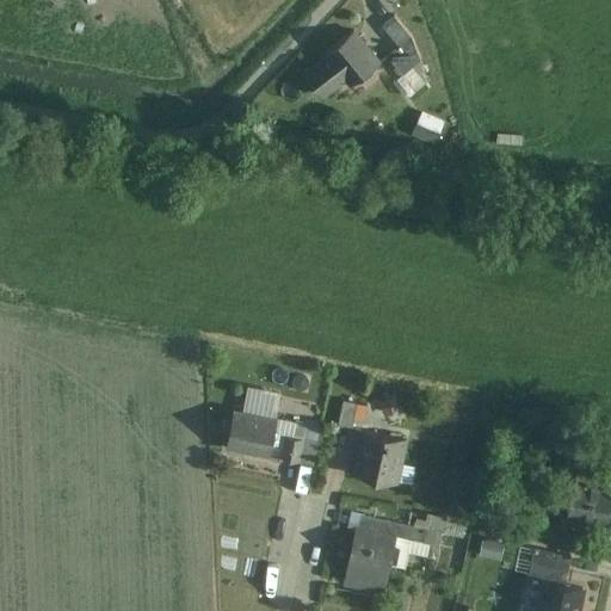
[(401,19),(389,25),(400,43),(412,37),(401,19)]
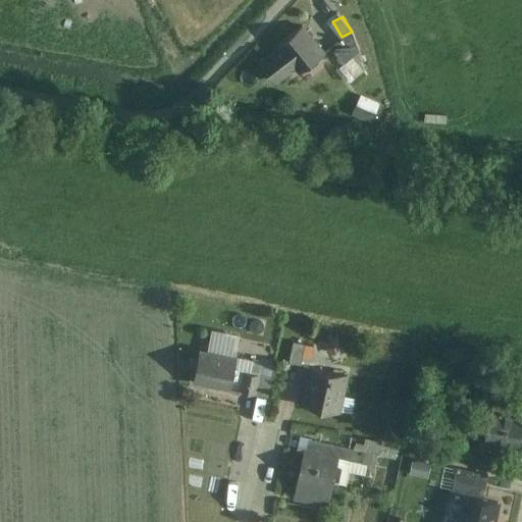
[(323,51),(302,25),(262,59),(283,85),(323,51)]
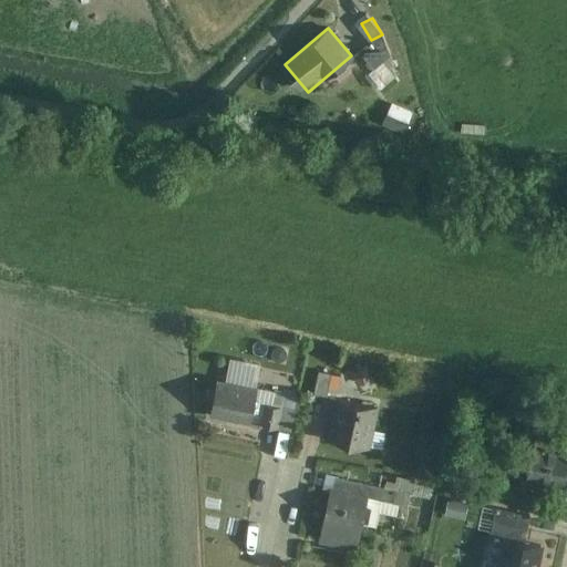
[(370,58),(377,72),(370,74),(377,89),(400,79),(385,50),(370,58)]
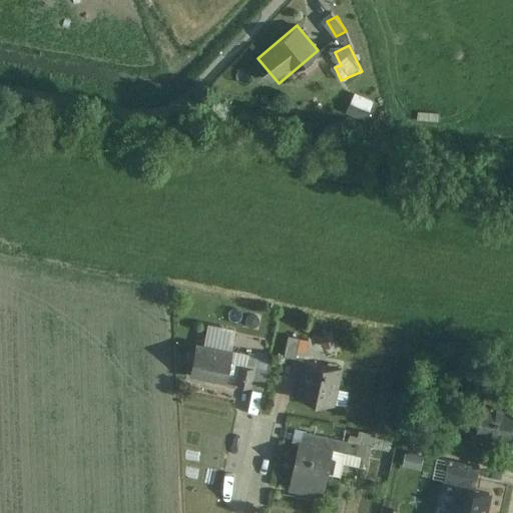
[(333,329),(320,335),(326,347),(339,341),(333,329)]
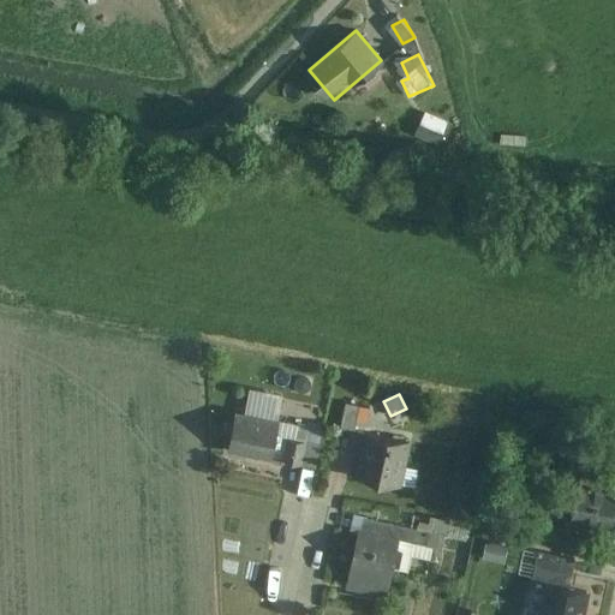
[(338,398),(332,424),(353,429),(359,402),(338,398)]
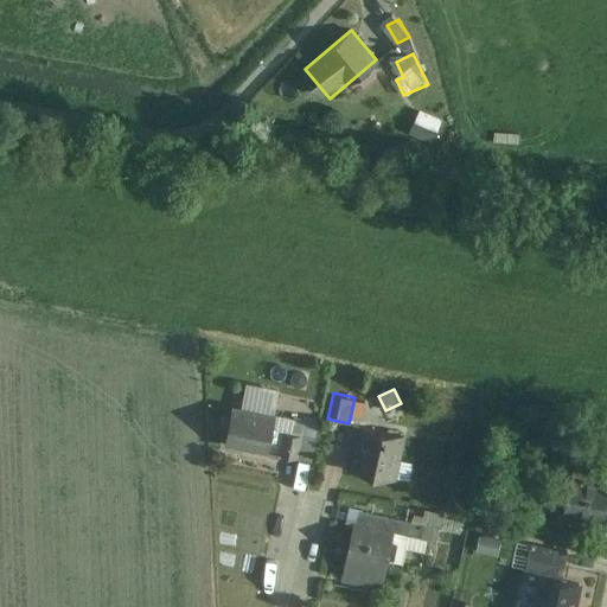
[(235,408),(228,442),(270,451),(278,416),(235,408)]
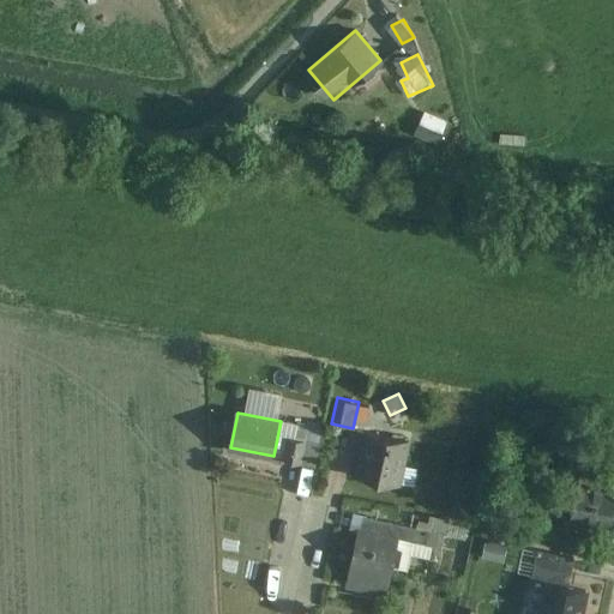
[(369,427),(360,471),(402,481),(411,435),(369,427)]
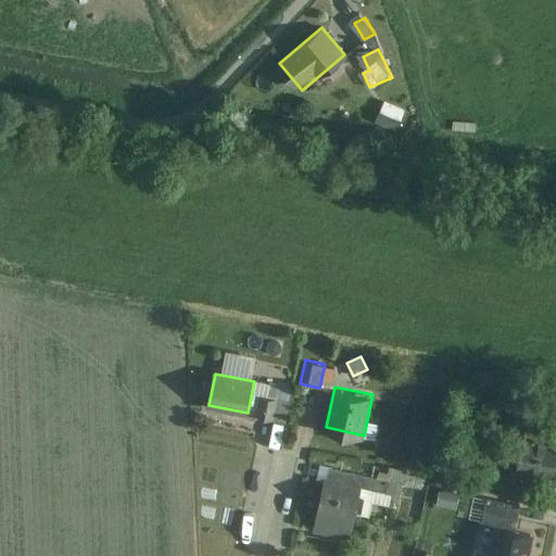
[(270,392),(266,419),(286,422),(290,395),(270,392)]
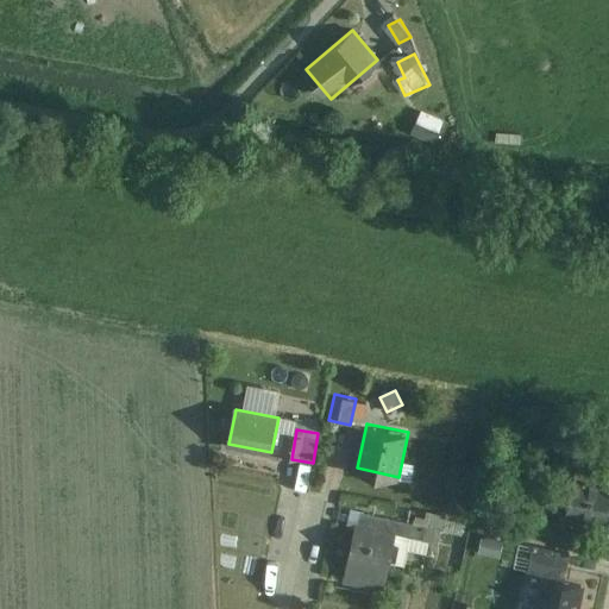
[(608,472),(582,466),(571,516),(604,525),(608,504),(608,472)]
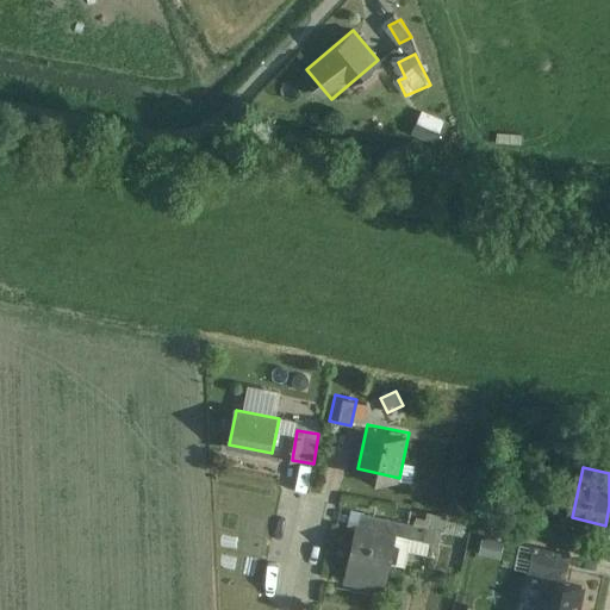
[(359,516),(344,580),(385,590),(400,526),(359,516)]
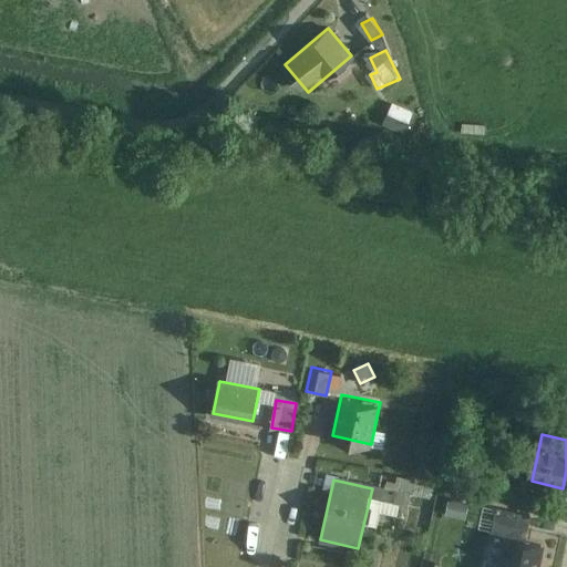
[(450,498),(445,517),(464,523),(470,504),(450,498)]
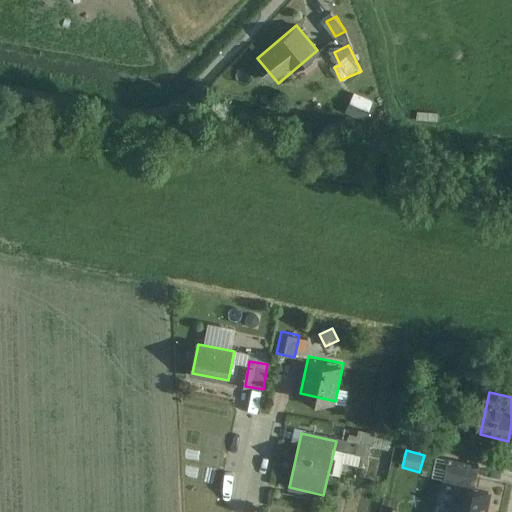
[(459,464),(447,511),(487,511),(493,491),(474,486),(479,469),(459,464)]
